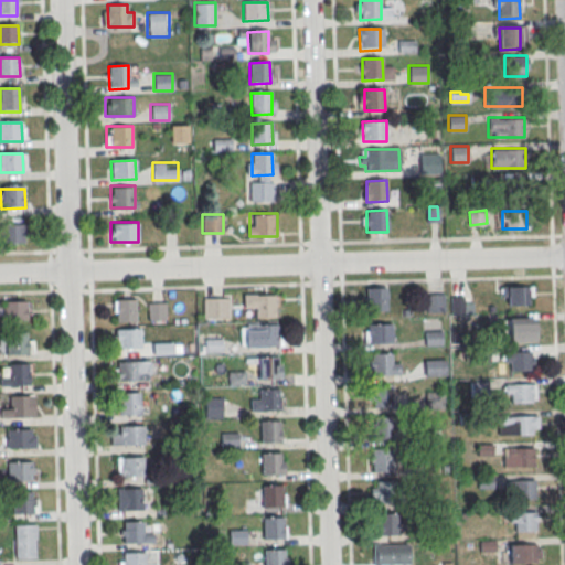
[(2,242),(24,242),(24,223),(2,223),(2,242)]
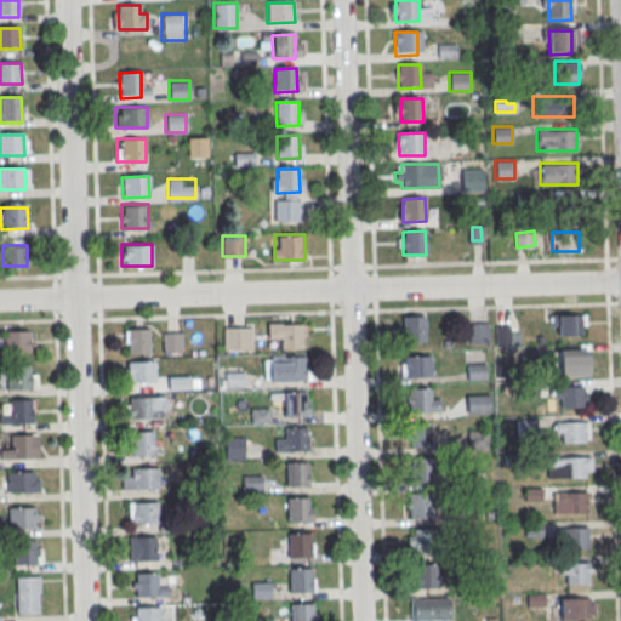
[(425,314),(405,314),(405,342),(425,342),(425,314)]
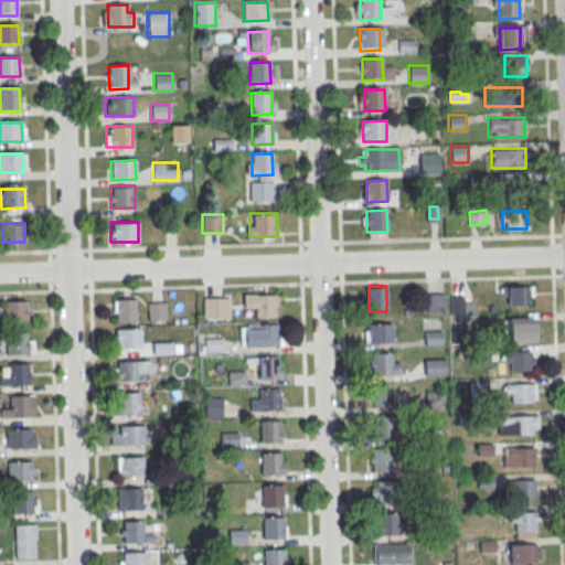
[(503,305),(531,305),(531,286),(503,286),(503,305)]
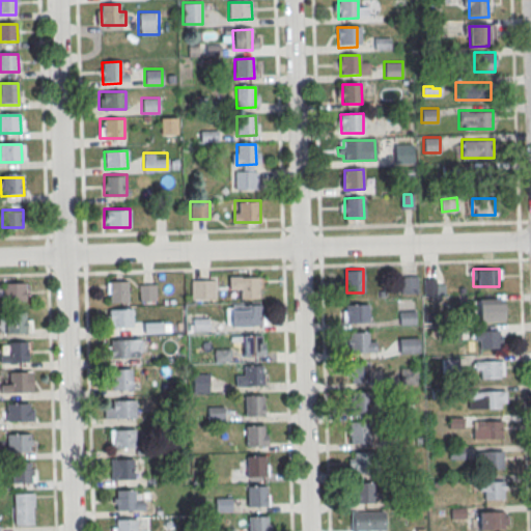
[(416,275),(400,275),(400,294),(416,294),(416,275)]
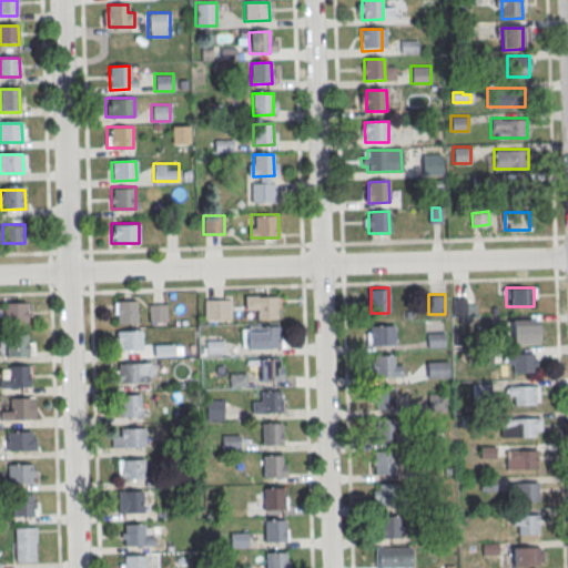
[(276,295),(245,295),(245,307),(256,307),(256,318),(276,318),(276,295)]
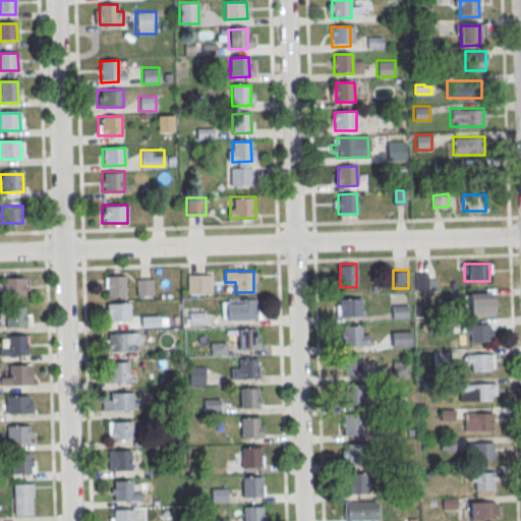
[(415,273),(415,289),(437,289),(437,273),(415,273)]
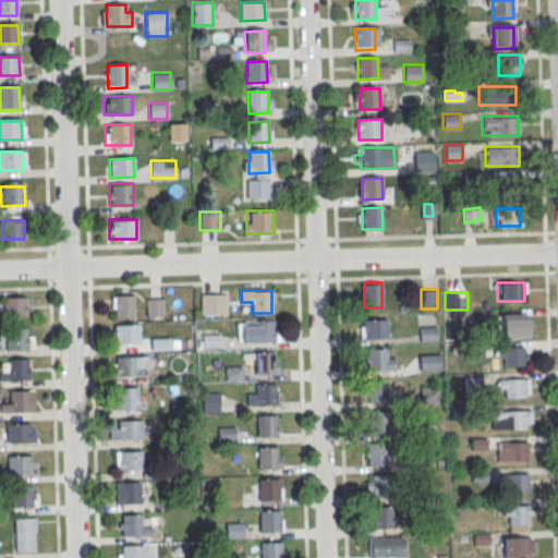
[(226,293),(201,293),(201,313),(226,313),(226,293)]
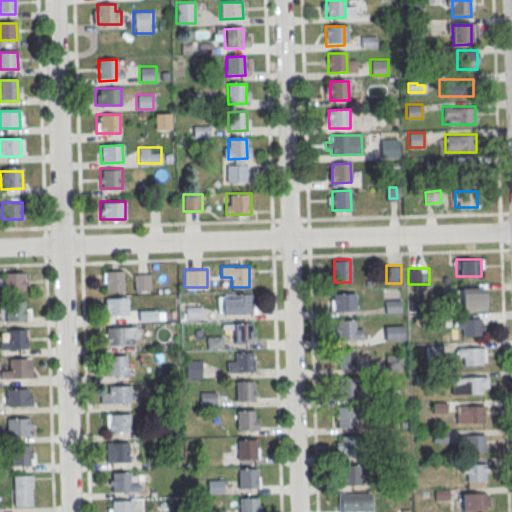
[(123,290),(123,271),(103,271),(103,290),(123,290)]
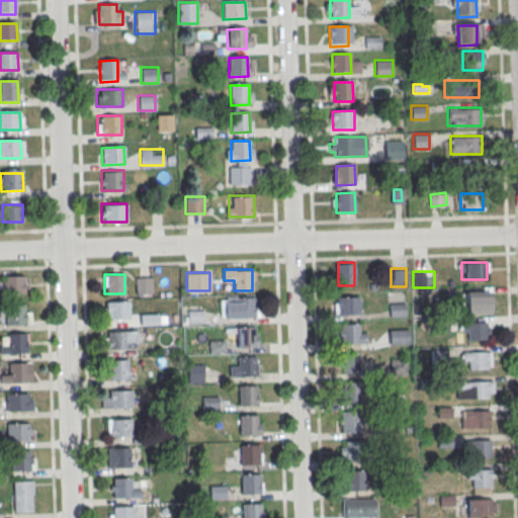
[(24,275),(2,275),(2,292),(24,292),(24,275)]
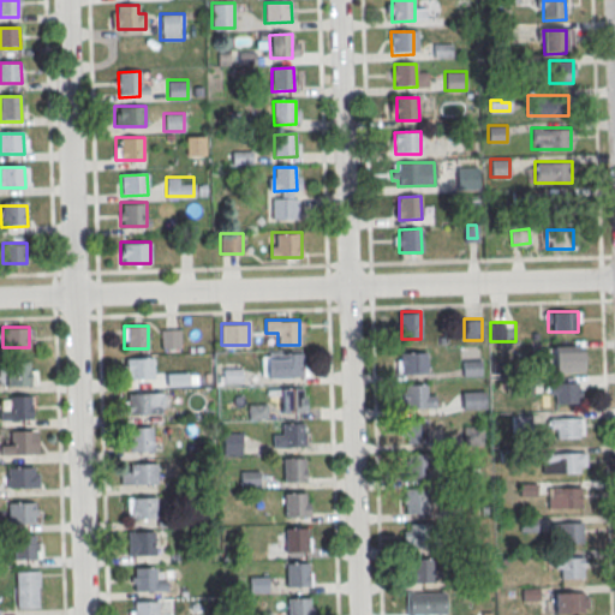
[(160,347),(179,347),(179,329),(160,329),(160,347)]
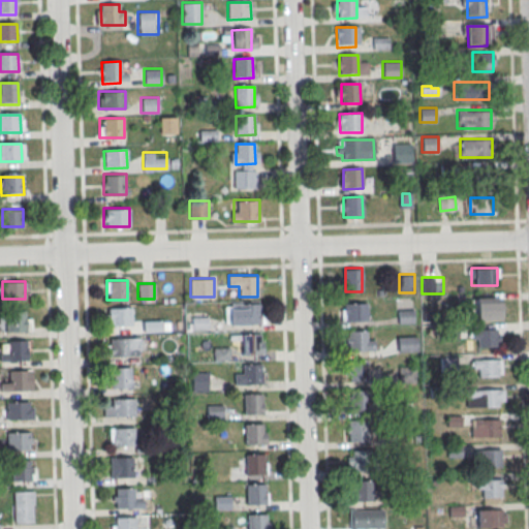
[(500,301),(475,301),(475,319),(500,319),(500,301)]
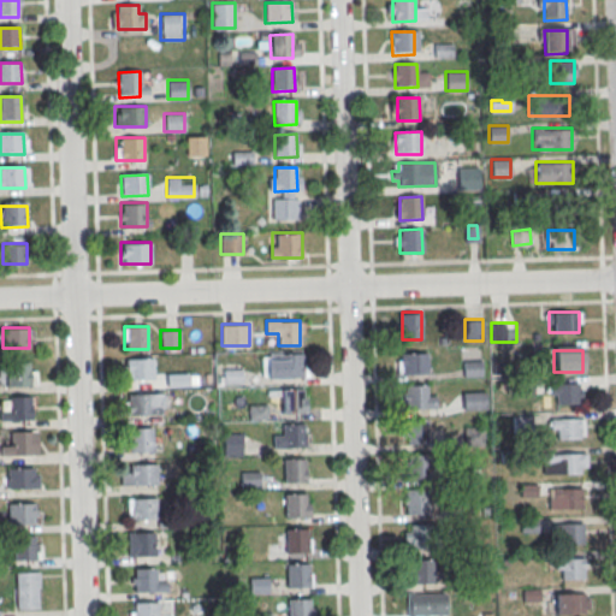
[(398,351),(398,373),(428,373),(428,351),(398,351)]
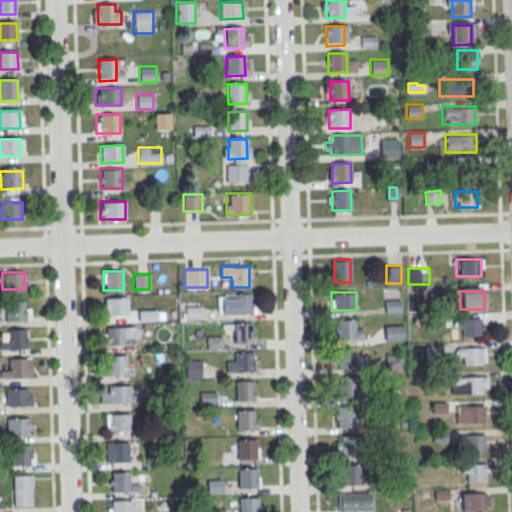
[(218,293),(218,314),(251,314),(251,293),(218,293)]
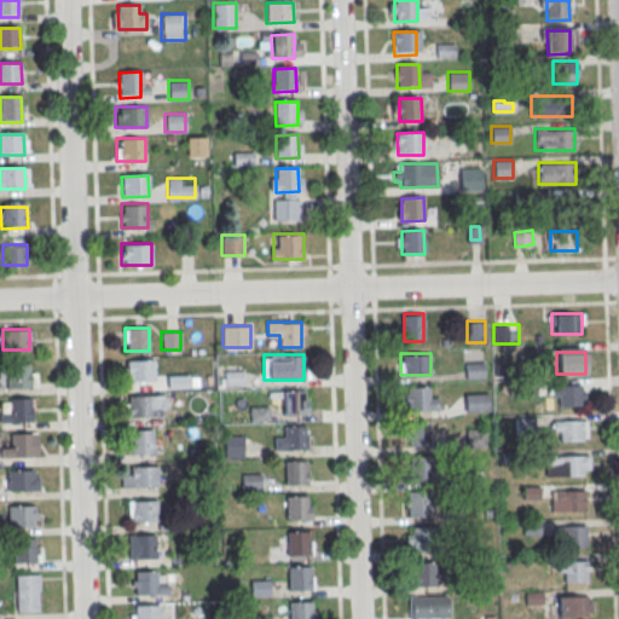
[(154,359),(126,359),(126,380),(154,380),(154,359)]
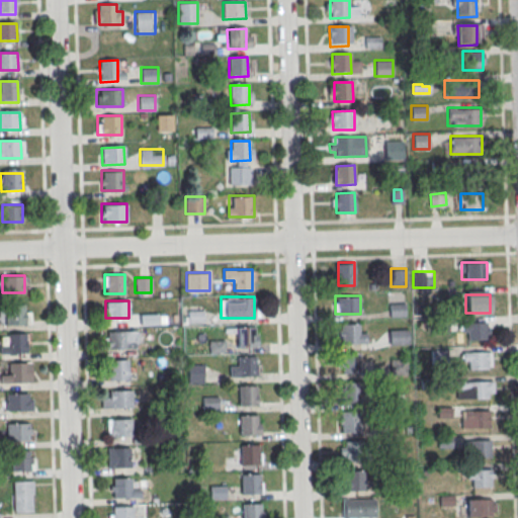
[(390,304),(406,303),(406,318),(390,319),(390,304)]
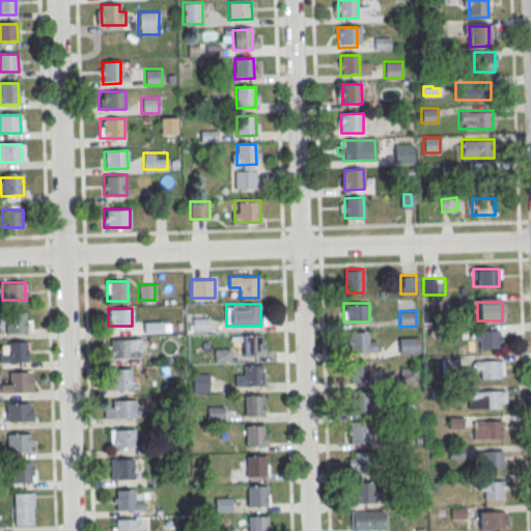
[(4,314),(4,332),(30,332),(30,314),(4,314)]
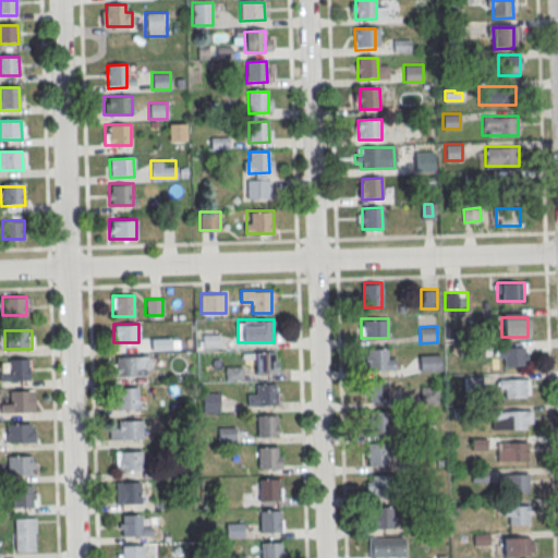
[(218,335),(202,335),(202,346),(218,346),(218,335)]
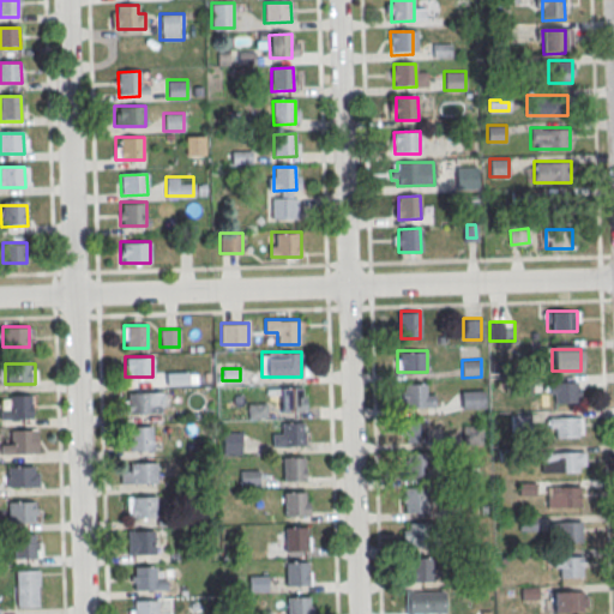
[(187,372),(166,372),(166,384),(187,384),(187,372)]
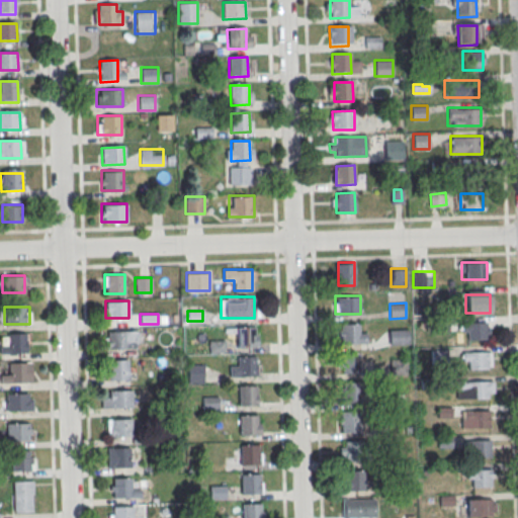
[(461,318),(461,339),(489,339),(489,318),(461,318)]
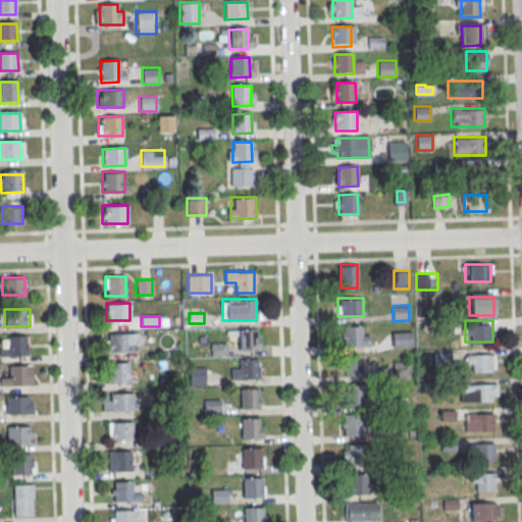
[(344,325),(361,324),(362,346),(344,347),(344,325)]
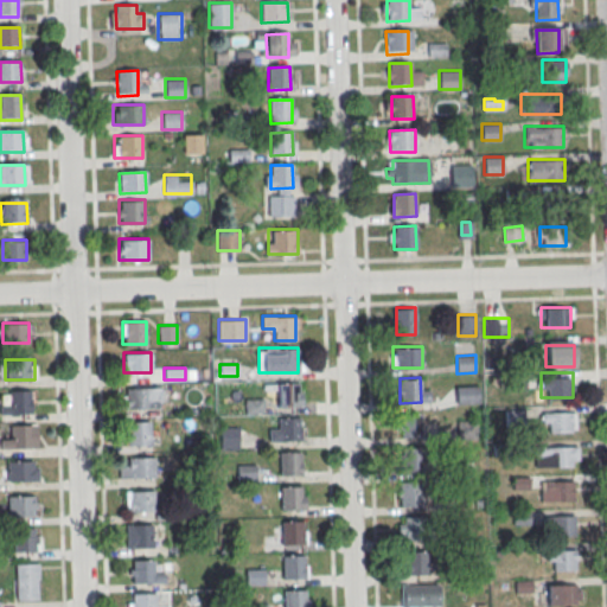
[(278,382),(299,382),(299,407),(279,407),(278,382)]
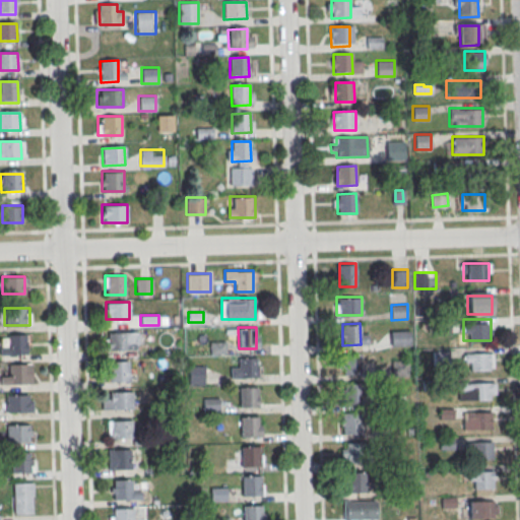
[(138,331),(107,331),(107,349),(138,349),(138,331)]
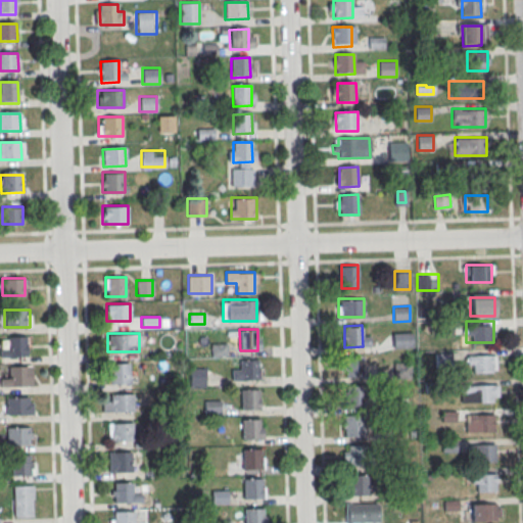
[(392,333),(410,333),(410,348),(393,348),(392,333)]
